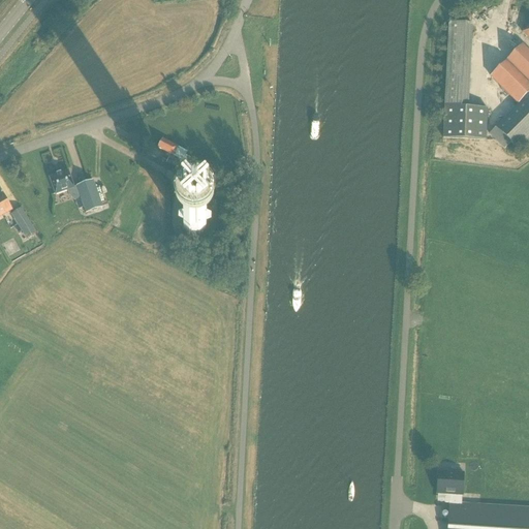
[(479,12),(484,21),(490,18),(486,9),(479,12)]
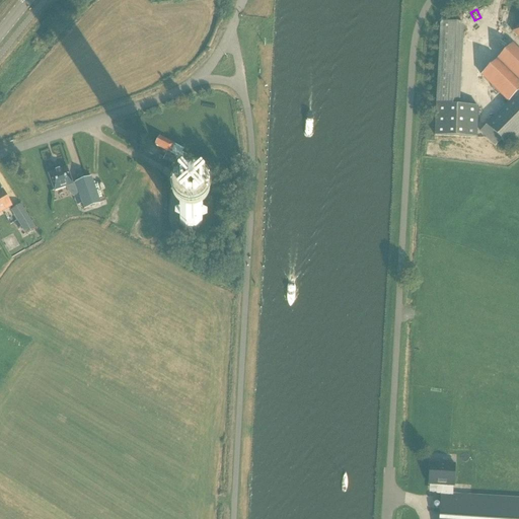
[(455,104),(457,68),(460,23),(441,22),(435,134),(454,135),(454,134),(479,136),(482,106),(455,104)]
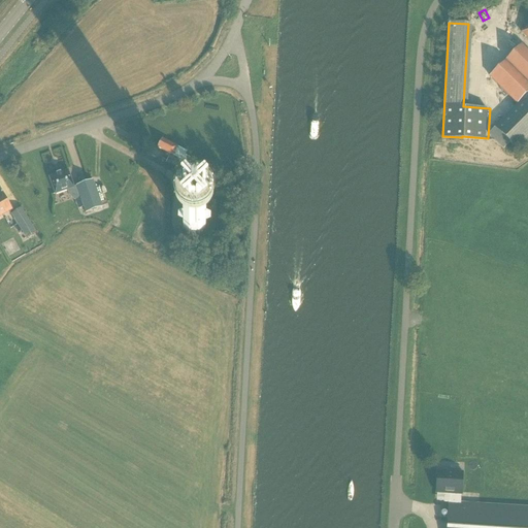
[(507,58),(527,78),(527,50),(521,43),(507,58)]
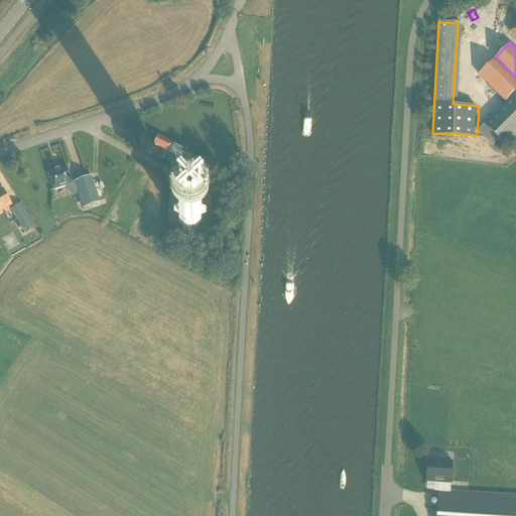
[(515,90),(515,77),(496,56),(478,75),(505,102),(515,90)]
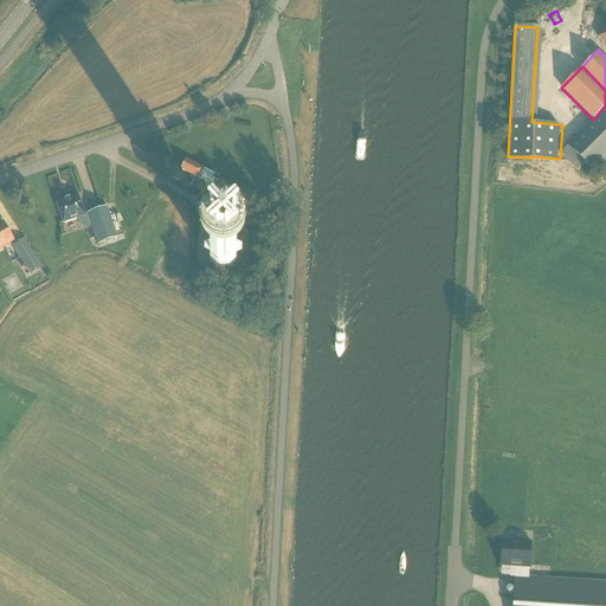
[(605,160),(605,108),(567,147),(593,173),(605,160)]
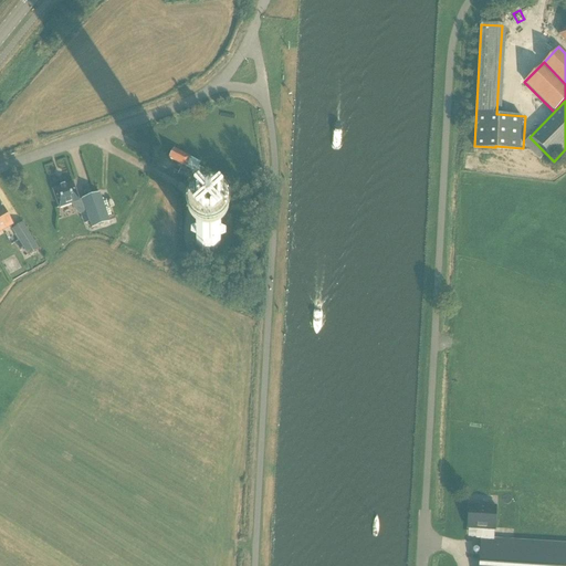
[(174,148),(169,158),(195,171),(200,163),(174,148)]
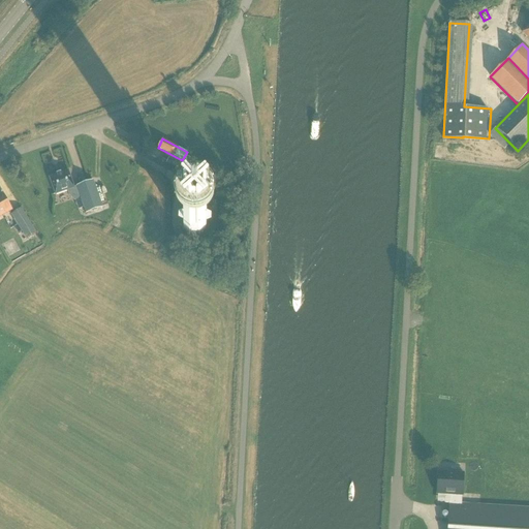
[(166,163),(178,168),(181,163),(169,157),(166,163)]
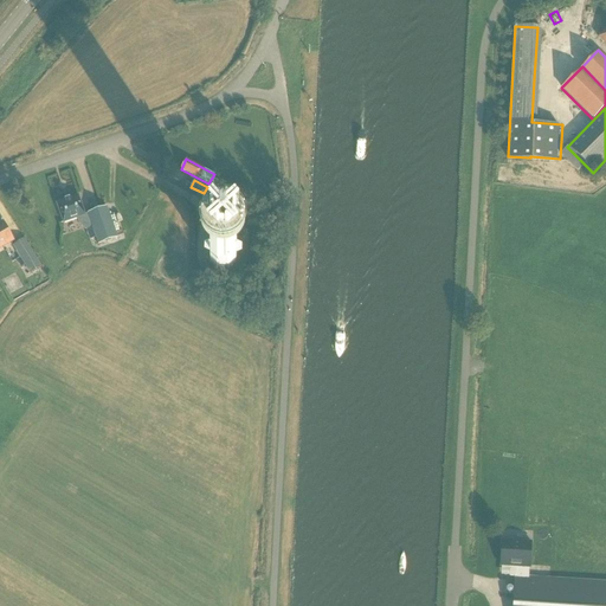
[(84,216),(78,197),(58,204),(64,223),(84,216)]
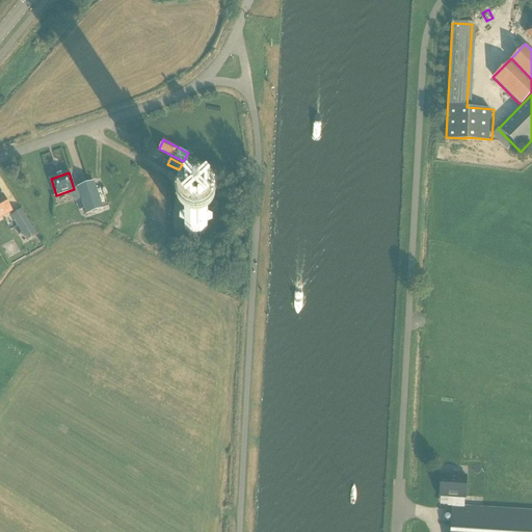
[(98,204),(90,184),(76,189),(77,191),(69,194),(70,196),(75,202),(79,201),(80,200),(83,209),(98,204)]
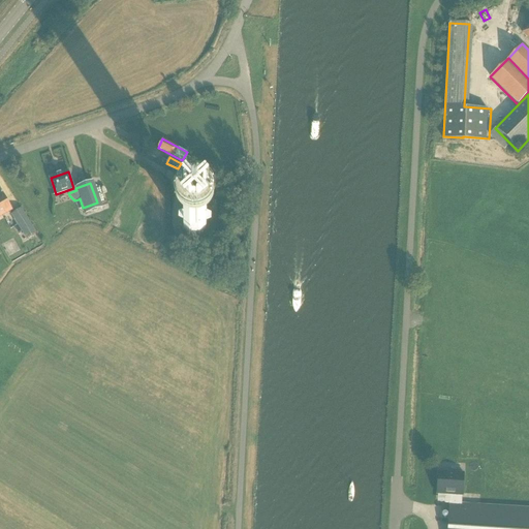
[(0,195),(0,216),(11,210),(3,194),(0,195)]
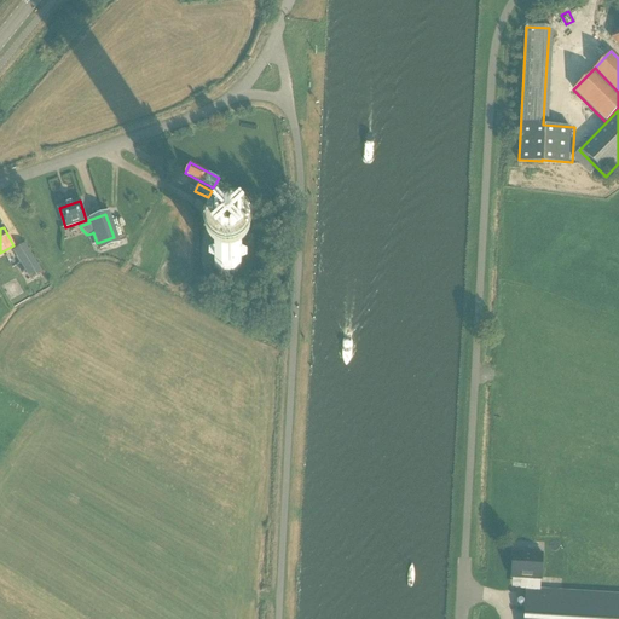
[(38,265),(25,244),(13,252),(27,272),(38,265)]
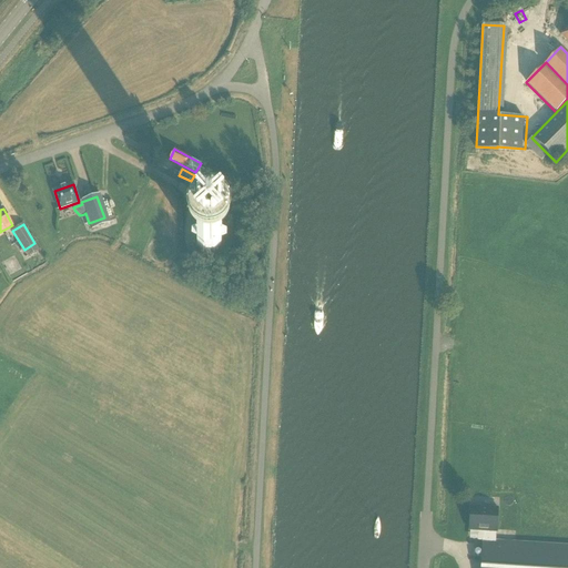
[(198,236),(196,241),(198,245),(200,250),(203,253),(208,254),(212,254),(215,253),(220,250),(222,245),(222,241),(222,236),(220,233),(215,230),(212,229),(208,229),(203,230),(200,233),(198,236)]
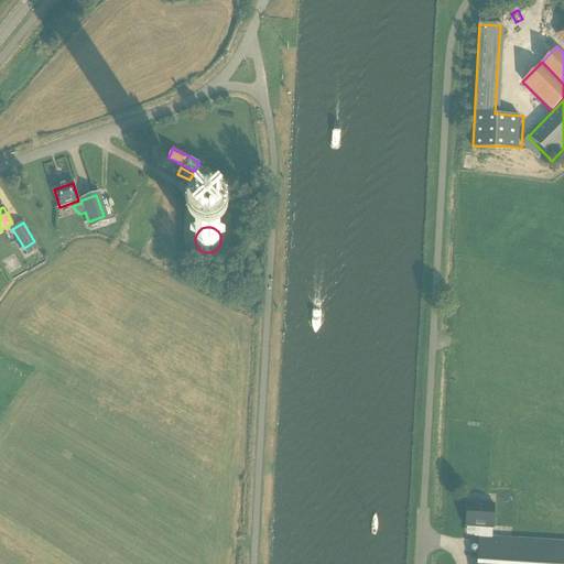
[(489,537),(492,537),(492,529),(494,529),(496,505),(476,503),(474,537),(480,537),(481,537),(489,537)]
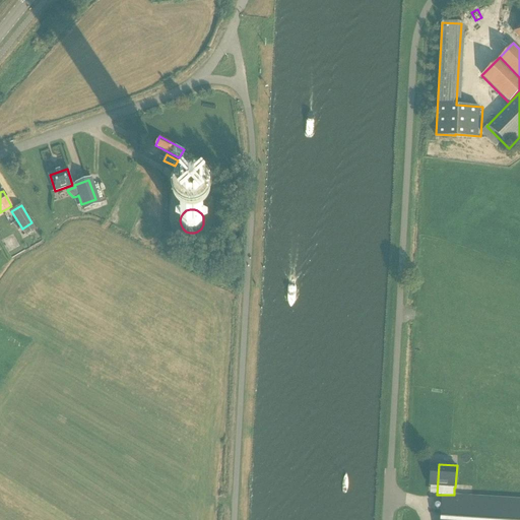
[(451,495),(444,495),(443,495),(441,519),(519,519),(519,499),(454,495),(451,495)]
